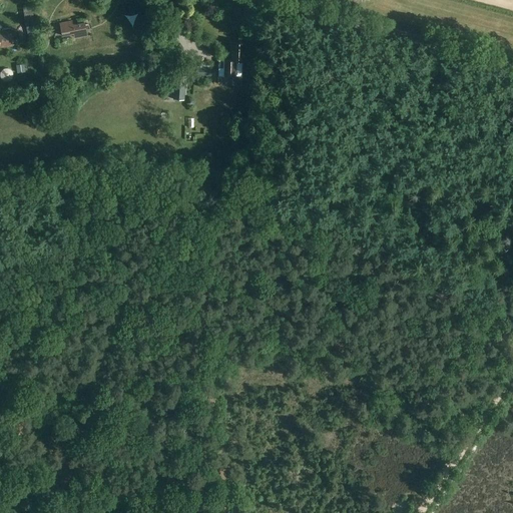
[(74,37),(86,35),(84,23),(72,25),(72,21),(59,23),(62,36),(73,33),(74,37)]
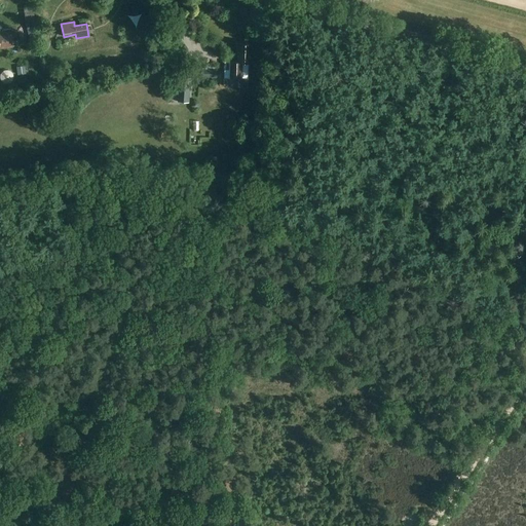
[(0,36),(0,48),(12,47),(11,35),(0,36)]
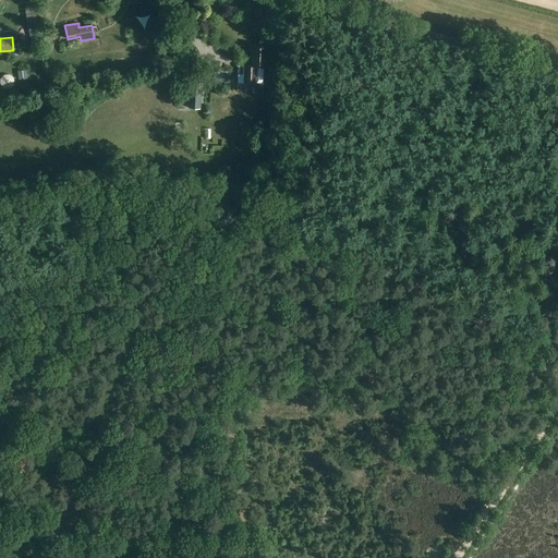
[(243,82),(243,83),(250,83),(256,83),(257,67),(263,68),(263,67),(266,67),(267,47),(251,47),(251,65),(244,65),(243,82)]
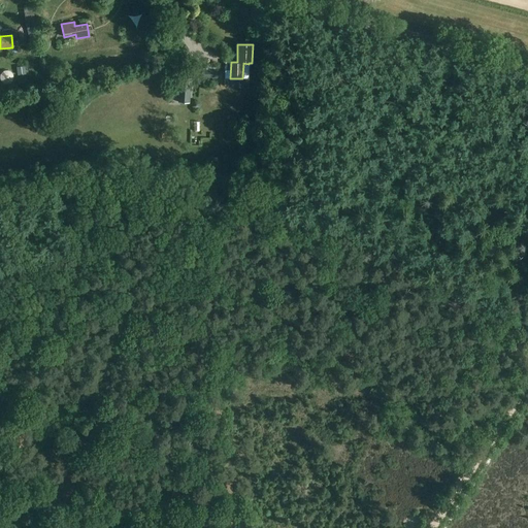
[(25,66),(17,67),(18,75),(26,74),(25,66)]
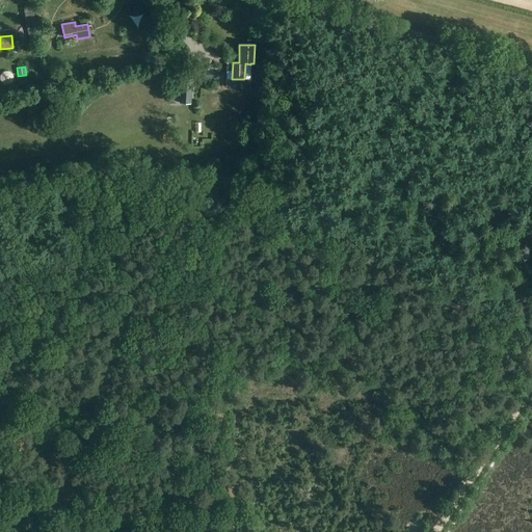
[(205,70),(205,78),(218,79),(219,71),(205,70)]
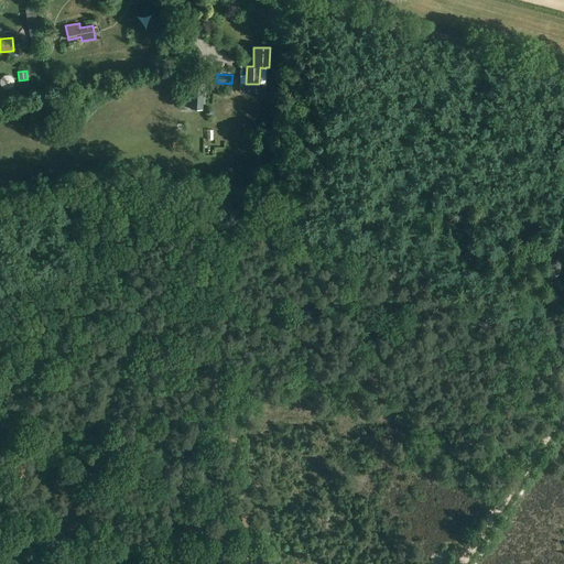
[(0,86),(1,87),(1,88),(2,89),(3,89),(4,89),(6,90),(8,90),(9,89),(10,89),(11,89),(12,88),(12,87),(13,86),(14,85),(14,84),(14,83),(14,82),(14,79),(13,78),(12,77),(11,76),(10,76),(9,75),(8,75),(7,75),(6,75),(4,75),(3,76),(2,76),(1,77),(0,78),(0,86)]
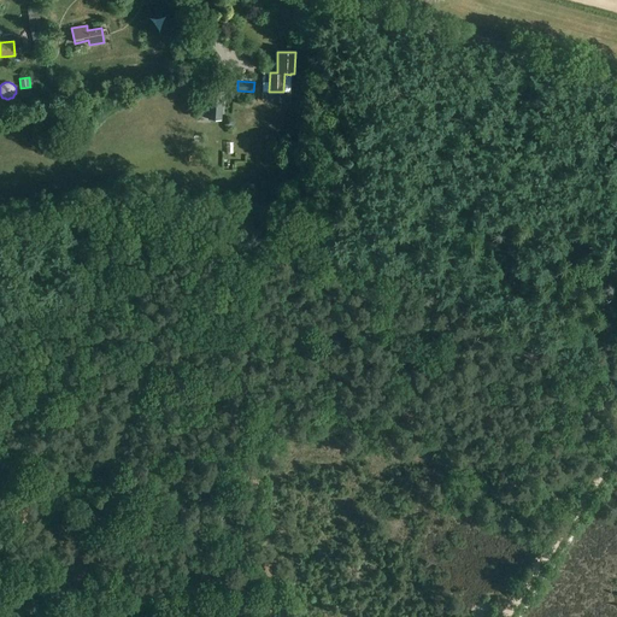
[(211,92),(210,111),(222,111),(223,93),(211,92)]
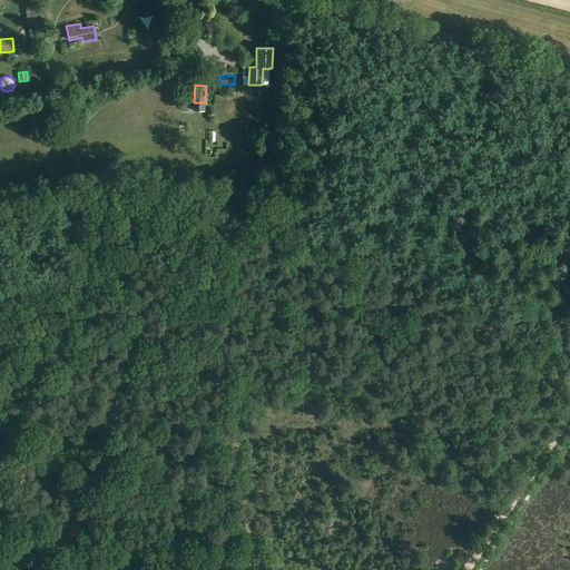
[(213,118),(215,117),(216,116),(216,115),(216,114),(217,114),(216,112),(216,111),(216,110),(215,110),(215,109),(214,109),(213,108),(212,108),(210,108),(209,108),(208,109),(207,110),(206,111),(206,112),(206,114),(206,115),(207,116),(207,117),(208,117),(208,118),(209,118),(210,118),(212,118),(213,118)]
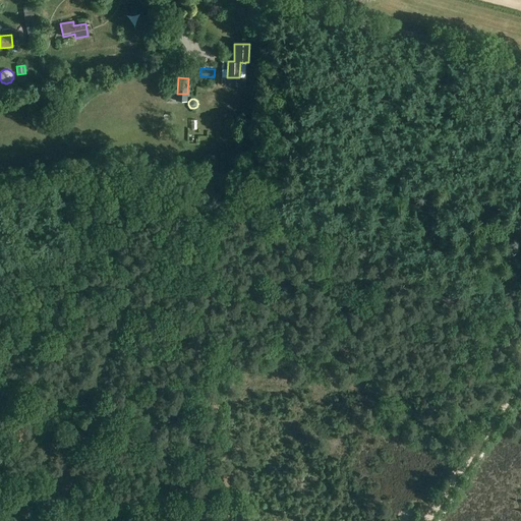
[(427,483),(435,487),(443,473),(436,469),(427,483)]
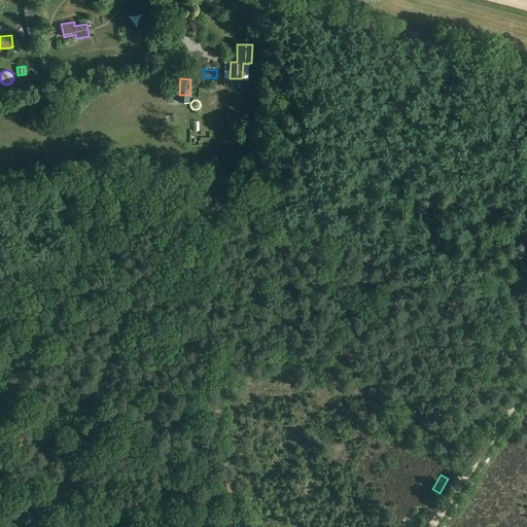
All buildings are outlined.
